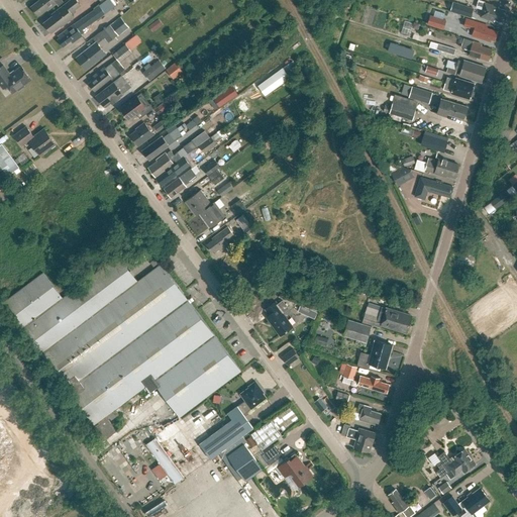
[(38,0),(31,6),(38,16),(46,9),(47,10),(57,4),(59,6),(63,2),(61,0),(38,0)]
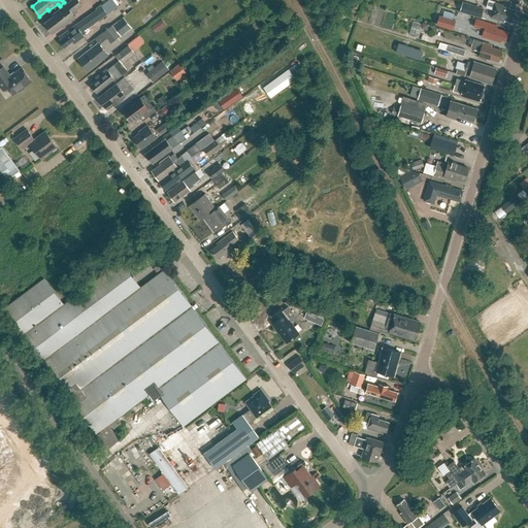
[(71,13),(81,5),(76,0),(72,0),(56,12),(57,13),(44,24),(52,34),(61,27),(61,28),(74,18),(71,13)]
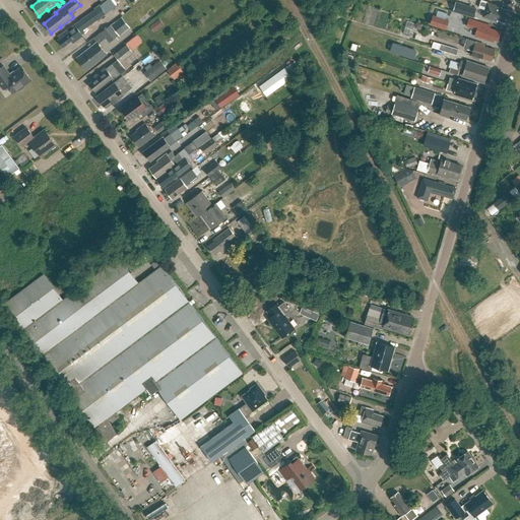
[(74,24),(58,37),(59,39),(57,41),(63,48),(71,42),(72,44),(82,37),(79,33),(105,14),(106,14),(116,7),(110,0),(107,0),(100,6),(99,5),(93,8),(94,9),(74,24)]
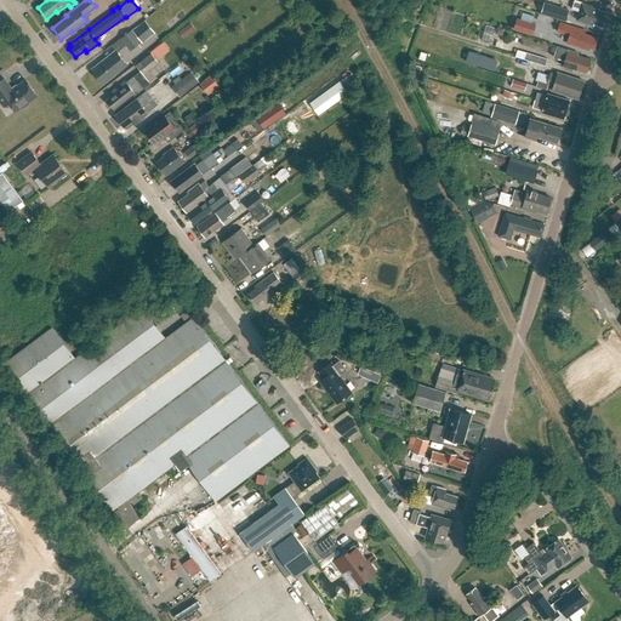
[(602,27),(607,13),(597,10),(598,9),(575,1),(571,10),(579,12),(576,21),(593,26),(593,24),(602,27)]
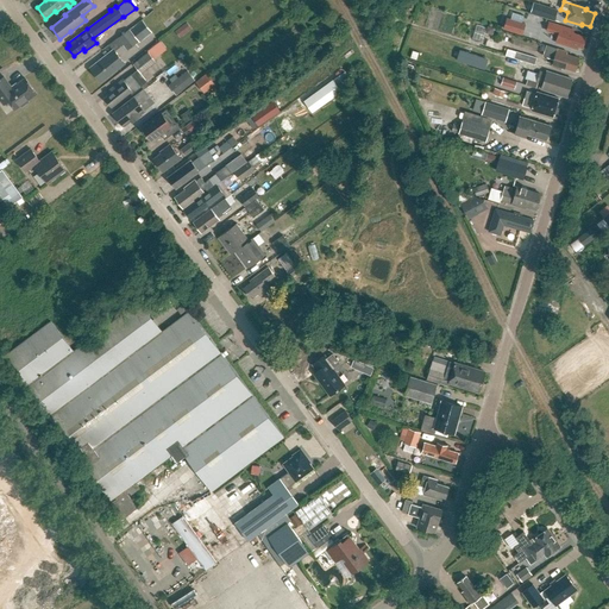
[(558,10),(533,2),(529,13),(554,22),(558,10)]
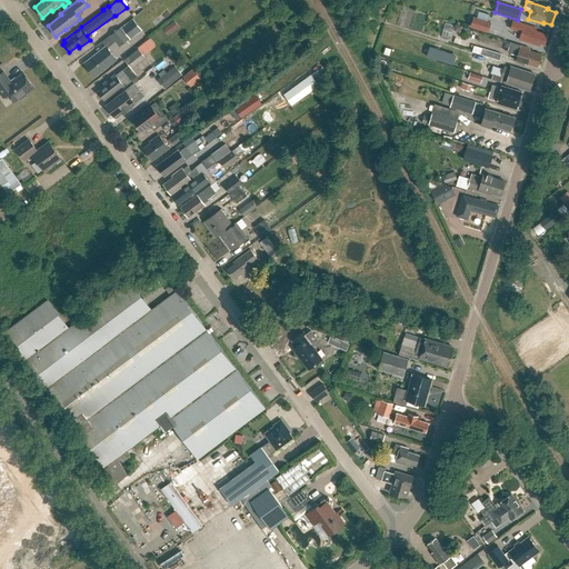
[(470,27),(488,32),(491,22),(473,17),(470,27)]
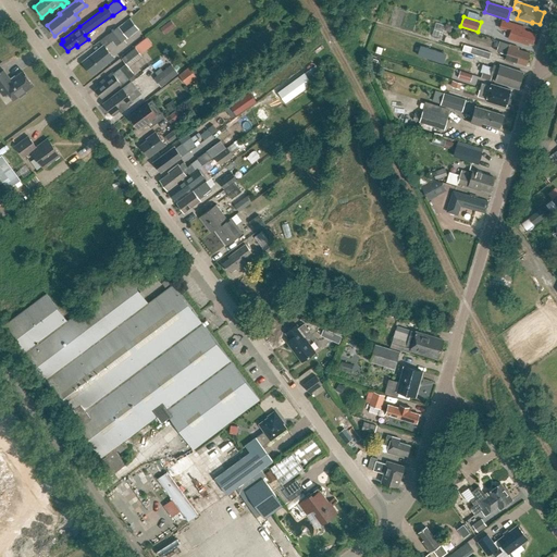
[(532,45),(535,35),(523,31),(524,28),(502,21),(499,28),(510,32),(508,39),(528,46),(529,44),(532,45)]
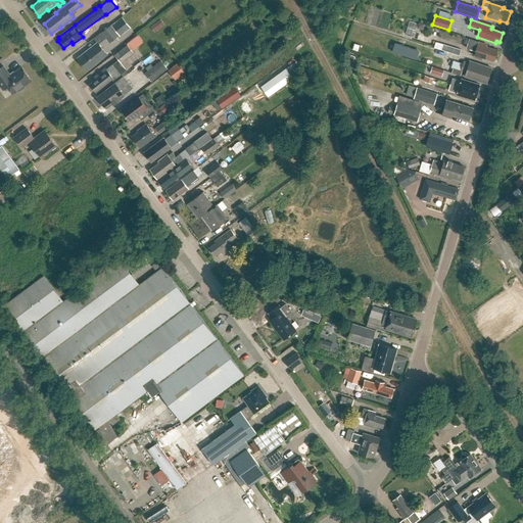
[(403,33),(413,35),(416,24),(407,20),(403,33)]
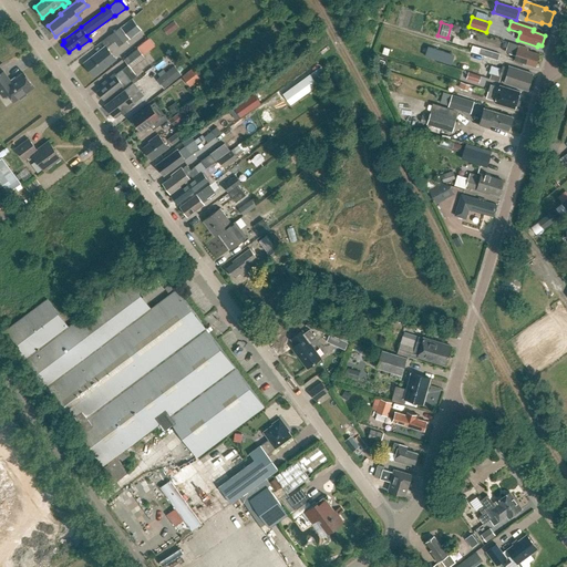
[(168,26),(163,30),(168,35),(173,32),(168,26)]
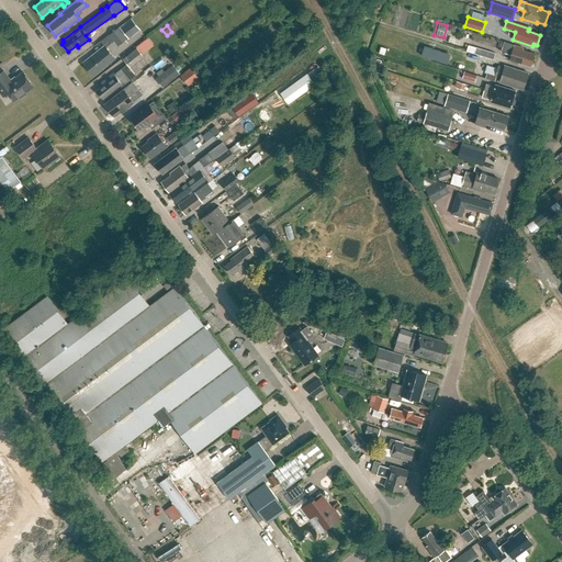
[(119,27),(117,29),(108,36),(116,47),(127,38),(119,27)]
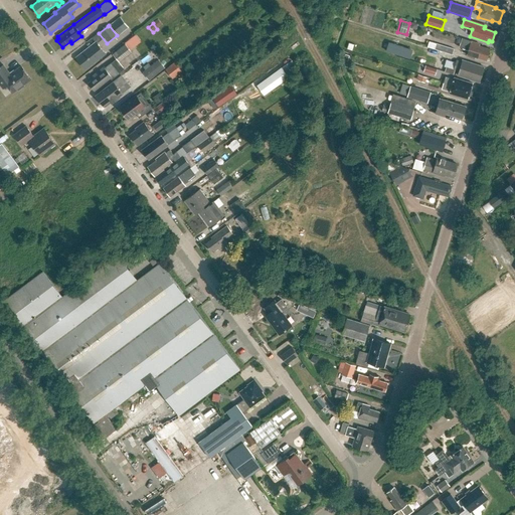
[(117,58),(119,62),(132,52),(130,50),(141,41),(135,34),(125,43),(126,44),(113,54),(117,58)]
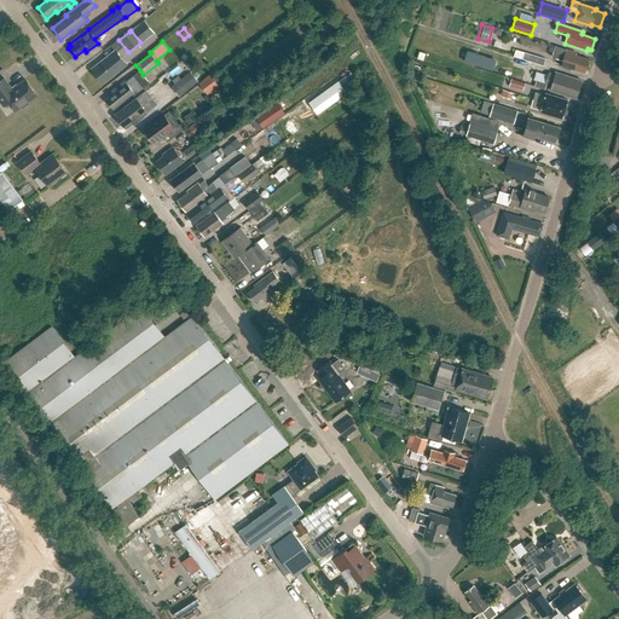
[(504,52),(507,45),(497,42),(495,50),(504,52)]
